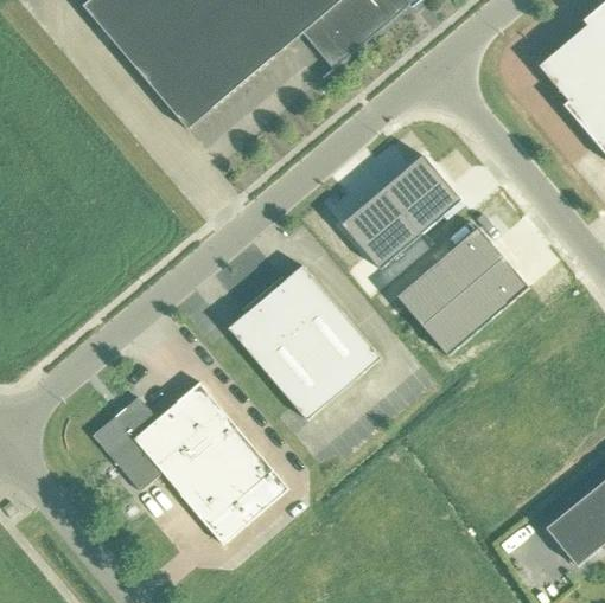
[(301,33),(332,69),(408,5),(407,4),(411,0),(88,0),(82,5),(186,129),(301,33)]
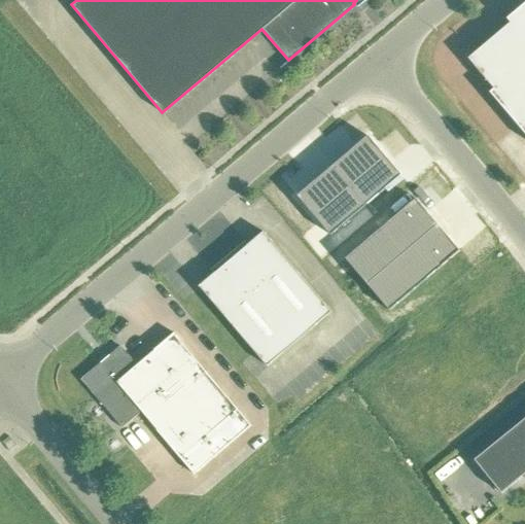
[(524,0),(505,18),(509,22),(466,57),(492,88),(488,91),(524,134),(524,0)]
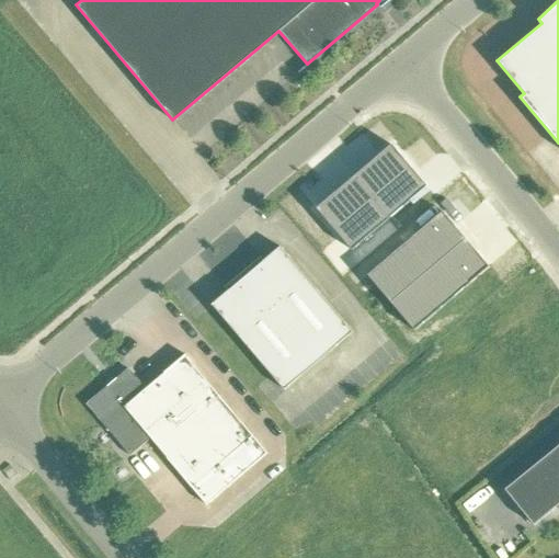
[(388,143),(314,208),(349,249),(424,184),(388,143)]
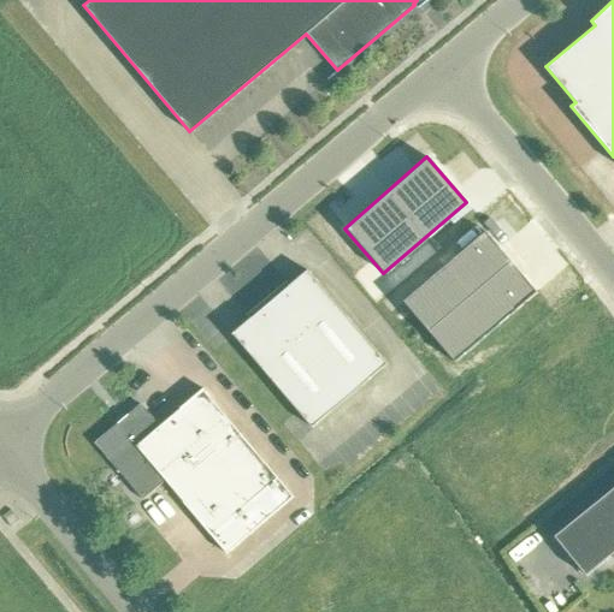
[(483,231),(401,301),(453,361),(535,290),(483,231)]
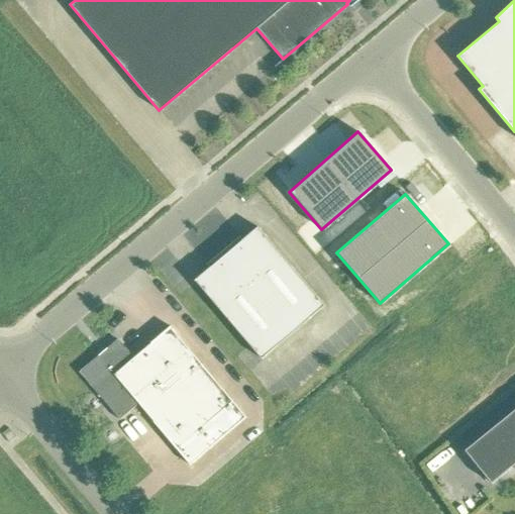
[(194,280),(194,281),(195,280),(260,357),(323,305),(258,227),(256,226),(237,242),(233,238),(210,259),(213,263),(194,280)]
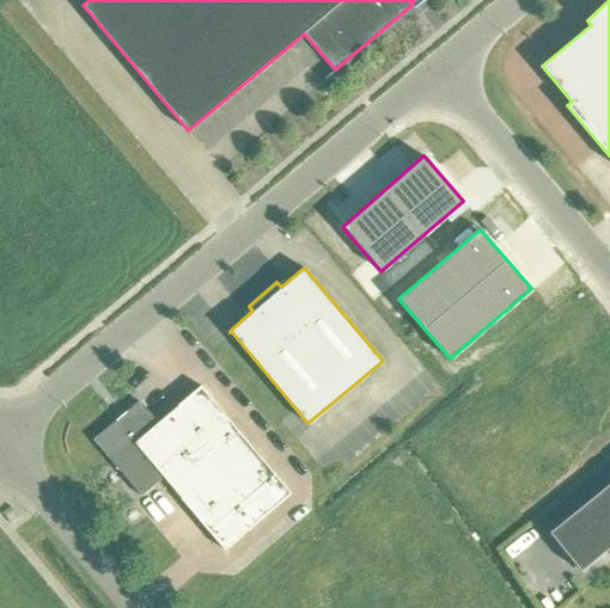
[(290,492),(201,387),(202,386),(200,385),(177,404),(178,405),(157,422),(138,399),(92,438),(140,495),(163,476),(181,496),(180,497),(224,548),(226,547),(225,547),(290,492)]
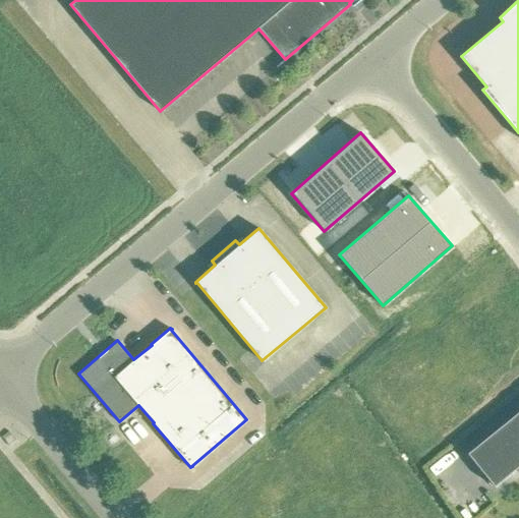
[(518,411),(467,453),(494,486),(518,465),(518,411)]
